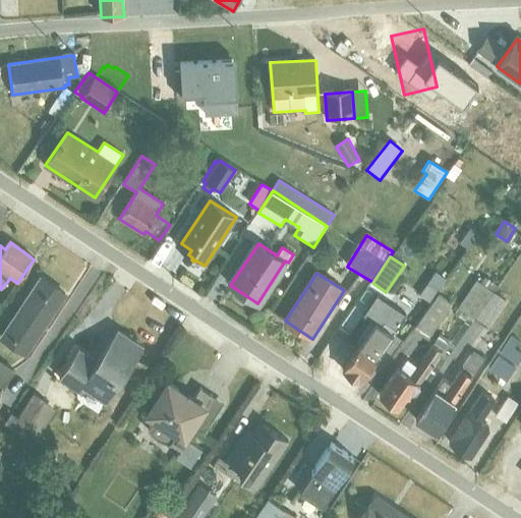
[(436,274),(420,296),(430,303),(446,281),(436,274)]
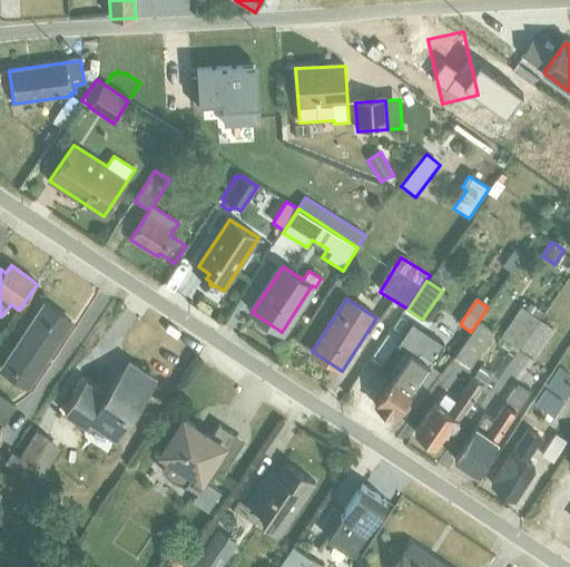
[(45,304),(1,371),(27,389),(71,322),(45,304)]
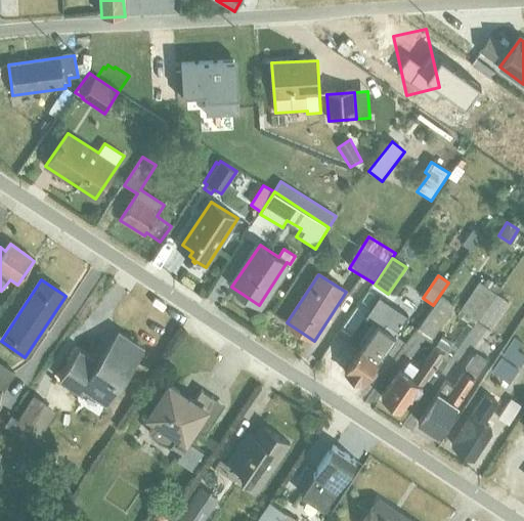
[(477,321),(495,295),(500,289),(487,280),(483,286),(479,284),(462,311),(477,321)]
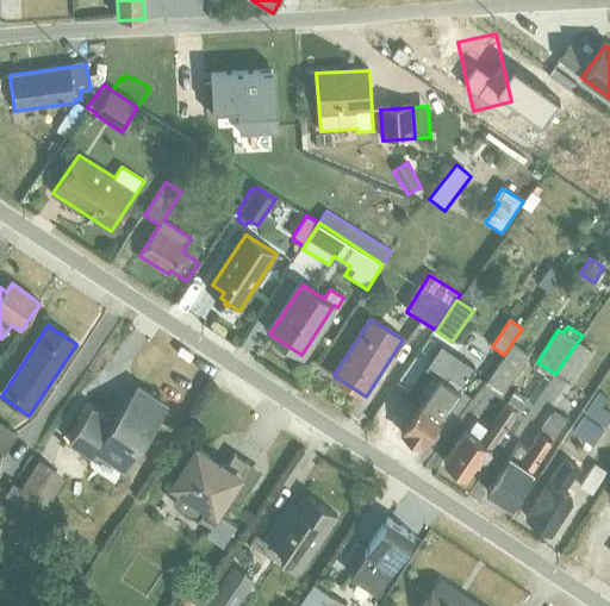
[(577,343),(555,374),(571,386),(593,355),(577,343)]
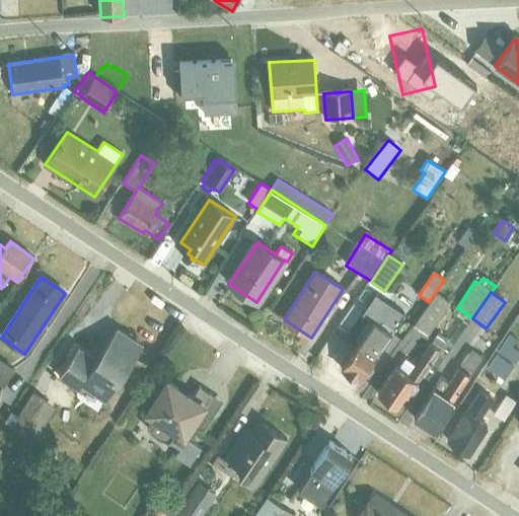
[(437,295),(414,327),(427,339),(451,305),(437,295)]
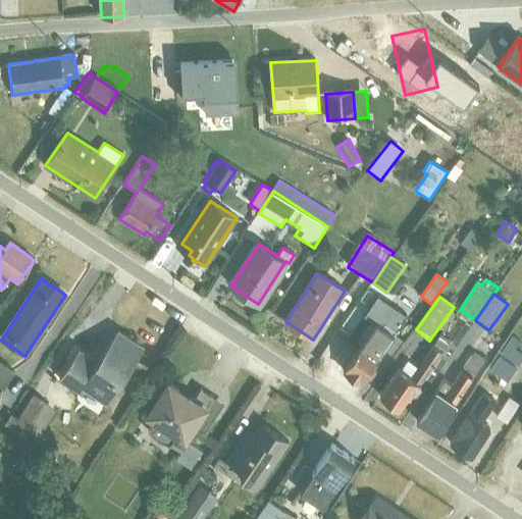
[(377,361),(390,342),(397,333),(385,325),(396,310),(377,298),(364,318),(375,325),(344,372),(361,384),(377,361)]
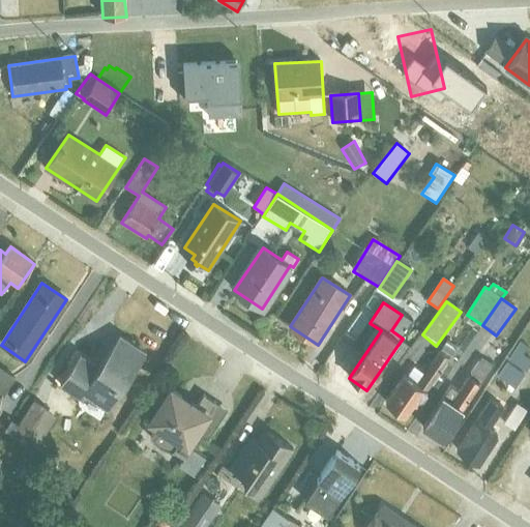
[(80,353),(60,384),(80,398),(83,392),(109,410),(147,352),(120,334),(99,367),(80,353)]
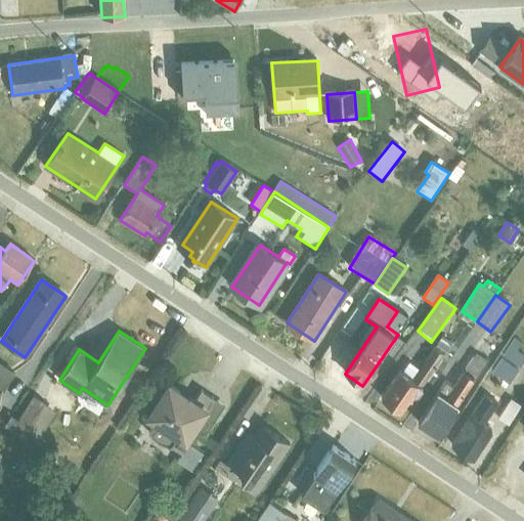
[(399,373),(382,399),(400,413),(408,400),(415,404),(453,346),(441,339),(420,371),(409,363),(402,375),(399,373)]
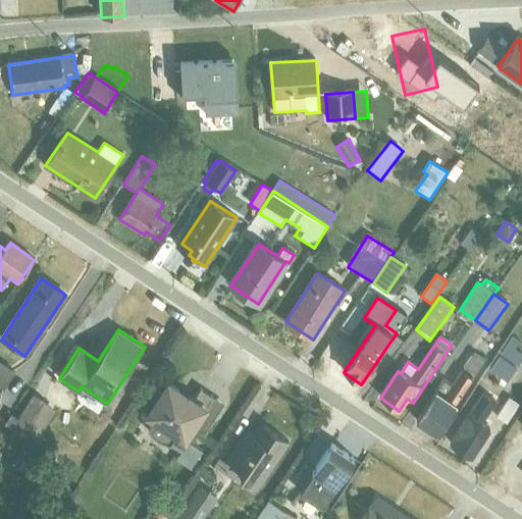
[(513,338),(501,356),(519,367),(521,362),(521,355),(516,351),(521,344),(513,338)]
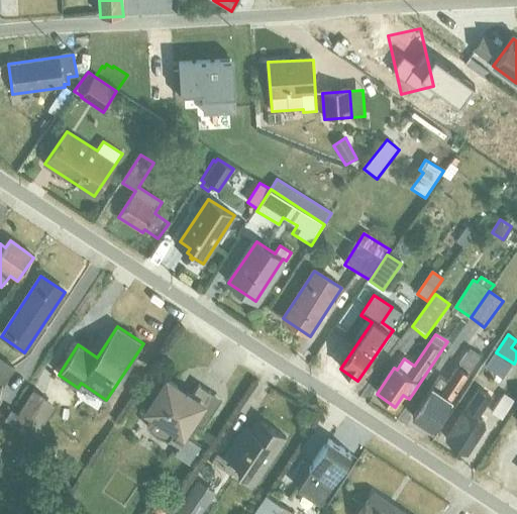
[(387,338),(374,357),(384,364),(397,344),(387,338)]
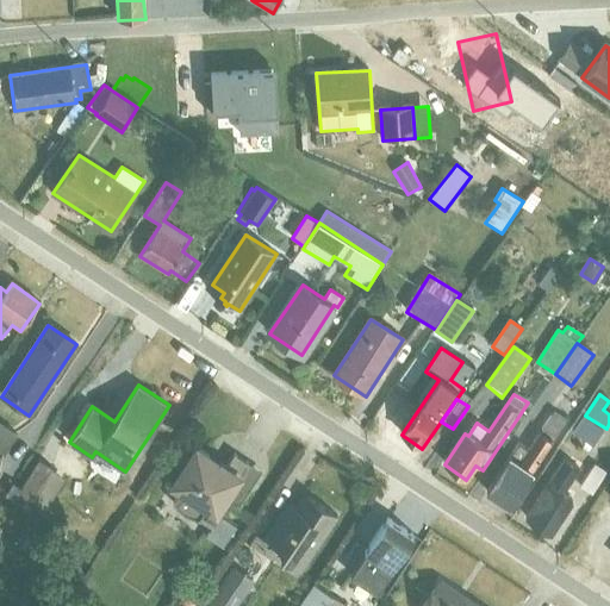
[(518,445),(487,493),(509,507),(567,420),(554,413),(529,453),(518,445)]
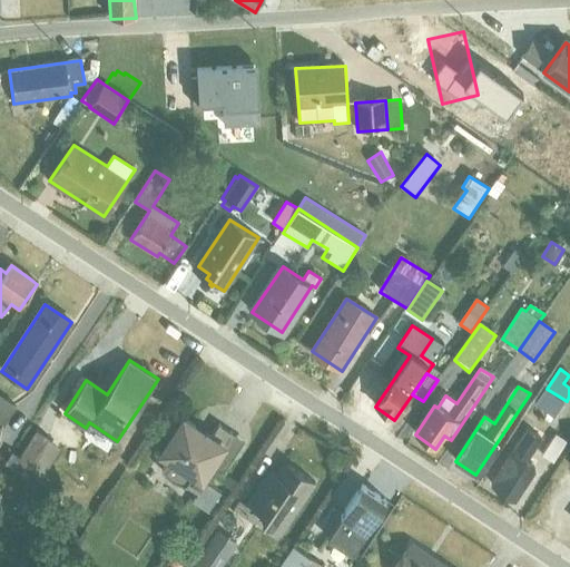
[(546,392),(536,407),(553,419),(564,404),(546,392)]
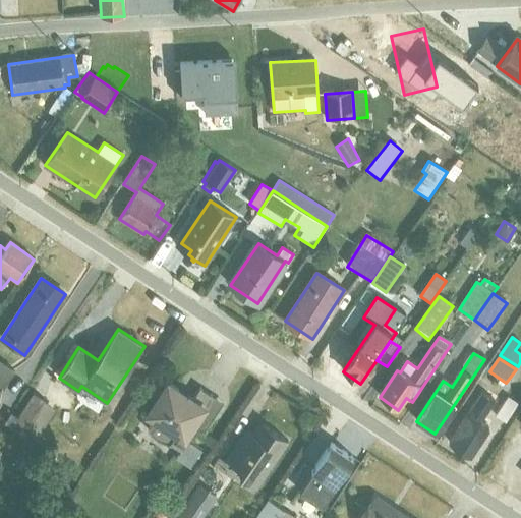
[(0,359),(0,387),(3,389),(16,370),(0,359)]
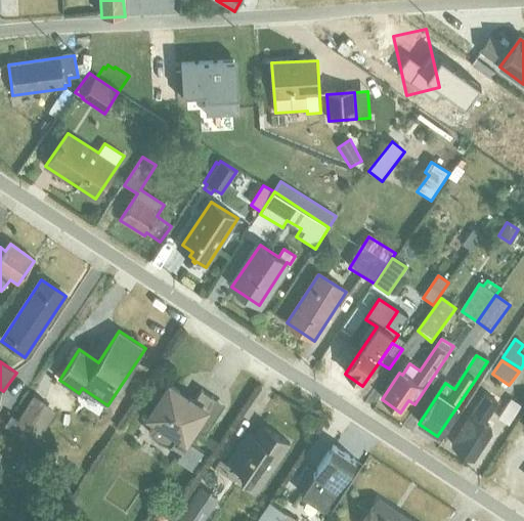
[(194,428),(214,398),(202,390),(193,402),(169,386),(146,420),(154,424),(148,432),(150,435),(158,441),(172,446),(181,452),(177,460),(191,469),(203,450),(186,440),(194,428)]
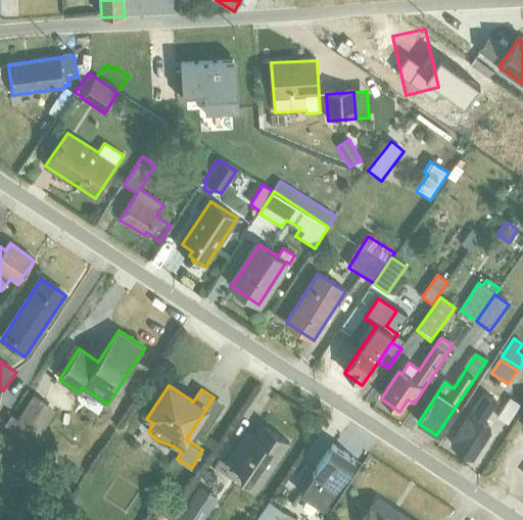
[(11,415),(4,425),(22,436),(27,429),(36,435),(38,431),(41,433),(55,411),(43,403),(44,402),(34,394),(18,419),(11,415)]
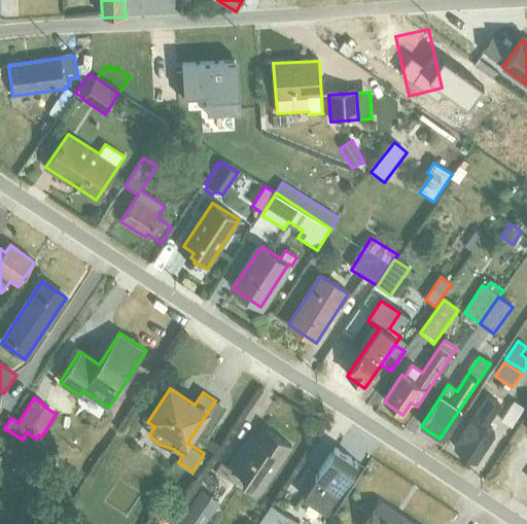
[(488,397),(454,449),(476,463),(494,434),(486,428),(500,407),(488,397)]
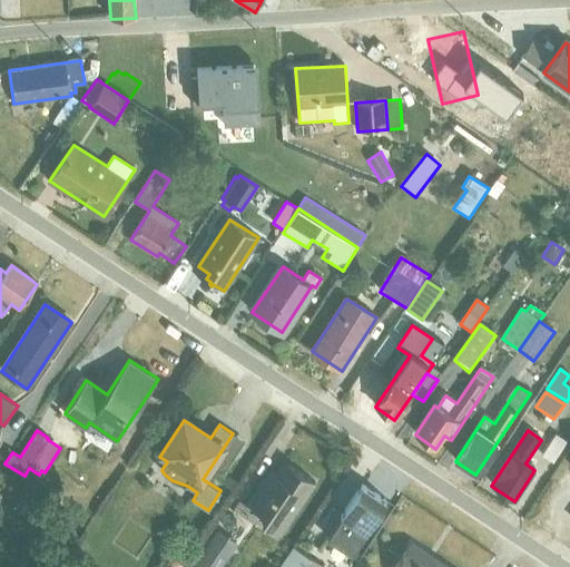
[(233,433),(212,466),(223,473),(244,440),(233,433)]
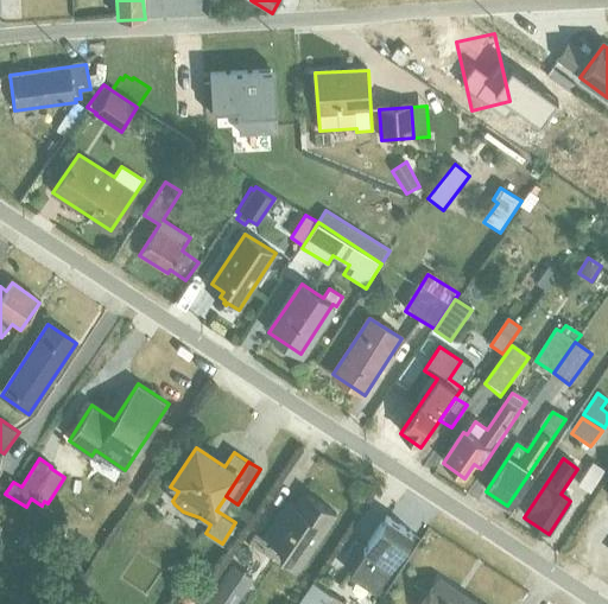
[(593,465),(578,488),(590,495),(606,472),(593,465)]
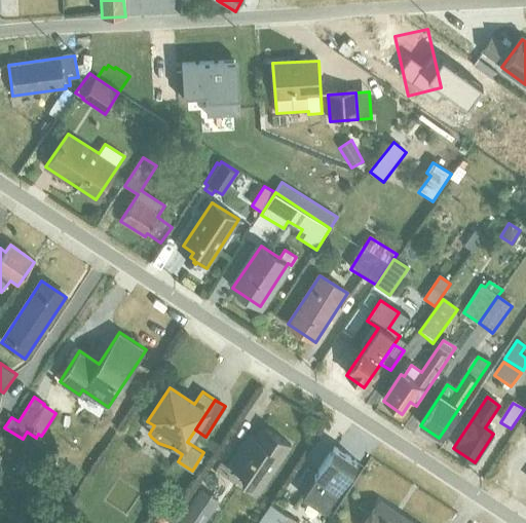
[(247,434),(226,464),(245,478),(241,482),(258,493),(291,446),(265,427),(256,441),(247,434)]
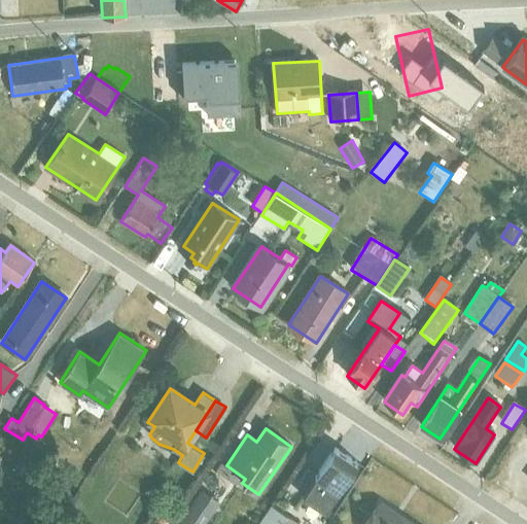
[(491,467),(518,478),(526,454),(526,439),(505,430),(491,467)]
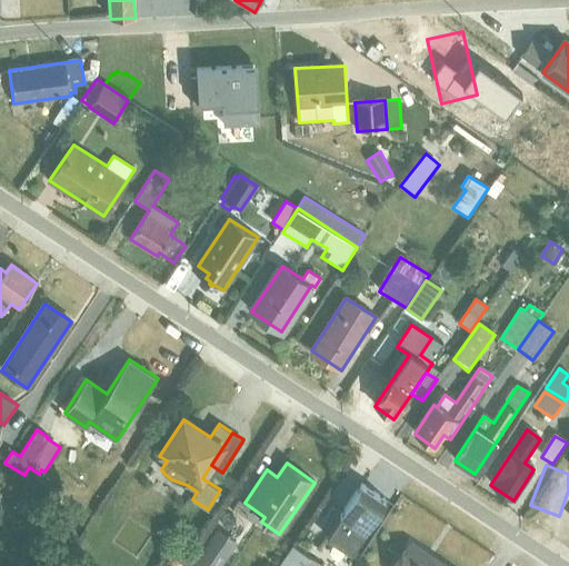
[(361,486),(330,534),(355,549),(386,502),(361,486)]
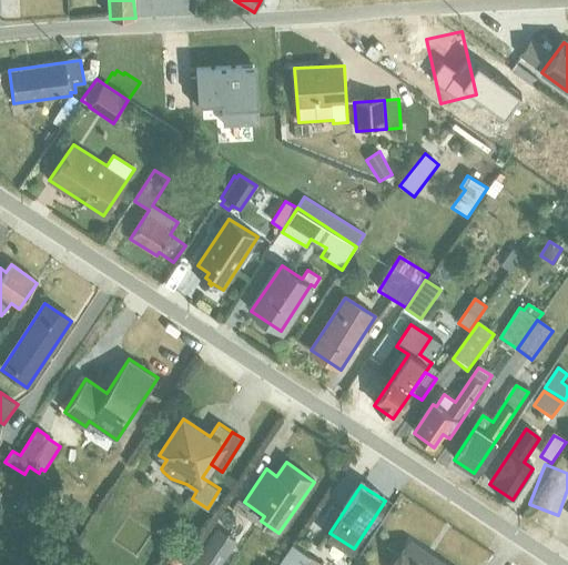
[(216,527),(192,564),(221,564),(237,542),(216,527)]
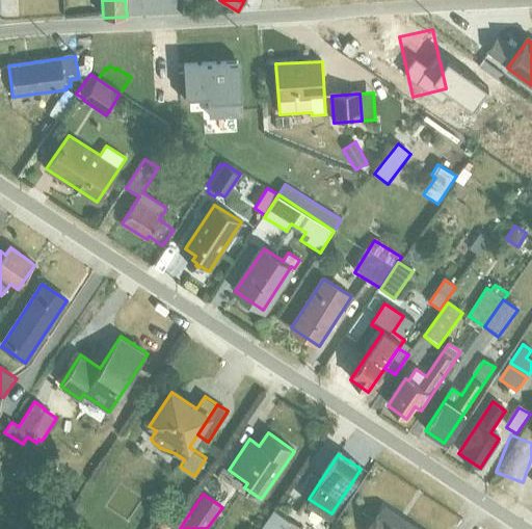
[(413,528),(383,509),(370,528),(413,528)]
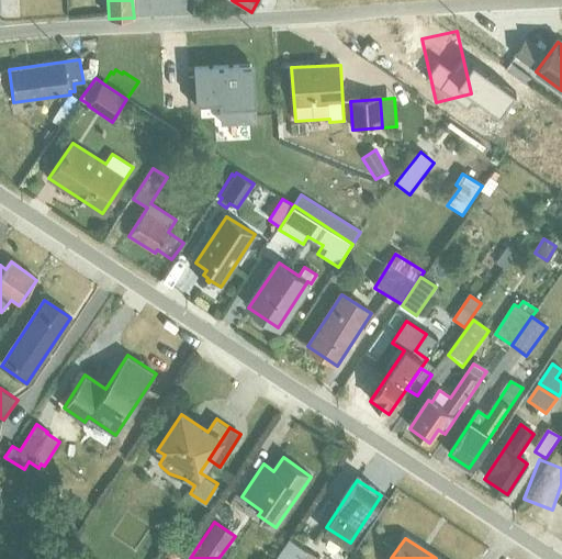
[(289,539),(274,558),(316,558),(289,539)]
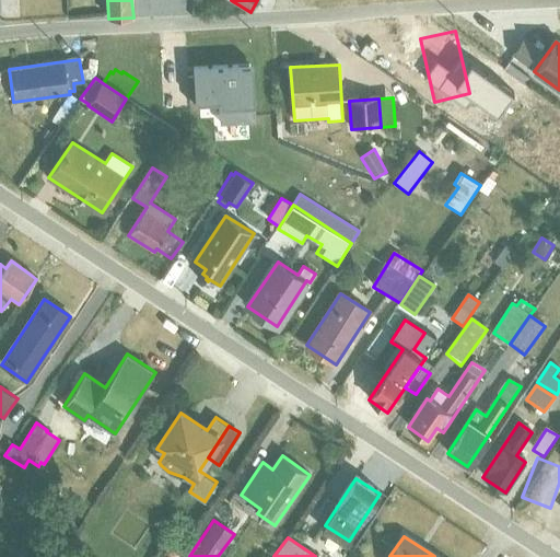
[(165,541),(153,556),(178,556),(182,552),(165,541)]
